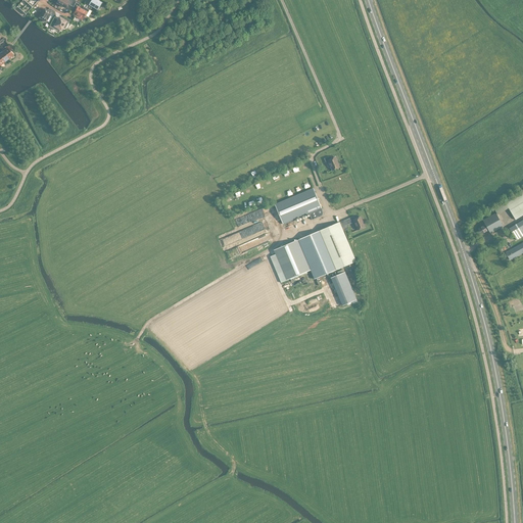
[(21,0),(16,7),(26,14),(32,7),(27,4),(22,0),(21,0)]
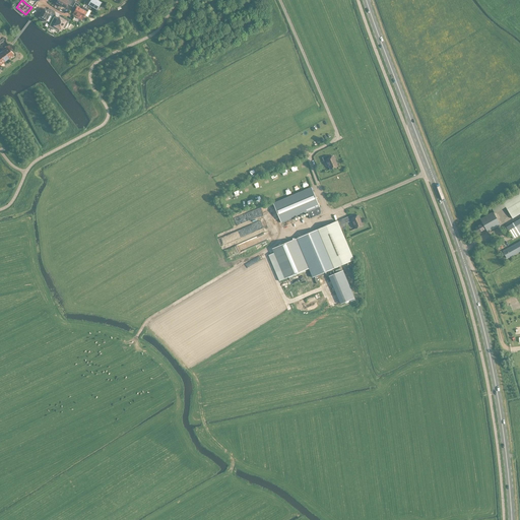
[(89,9),(91,7),(96,10),(101,3),(95,0),(90,0),(90,1),(88,0),(85,0),(82,6),(82,7),(85,8),(86,7),(89,9)]
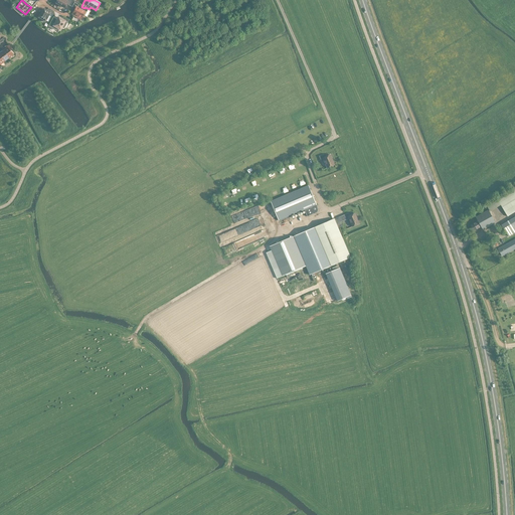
[(88,10),(84,8),(81,7),(80,9),(76,7),(78,5),(74,2),(71,7),(74,9),(72,14),(74,15),(73,15),(74,16),(77,18),(78,18),(78,17),(80,19),(82,16),(84,15),(88,10)]
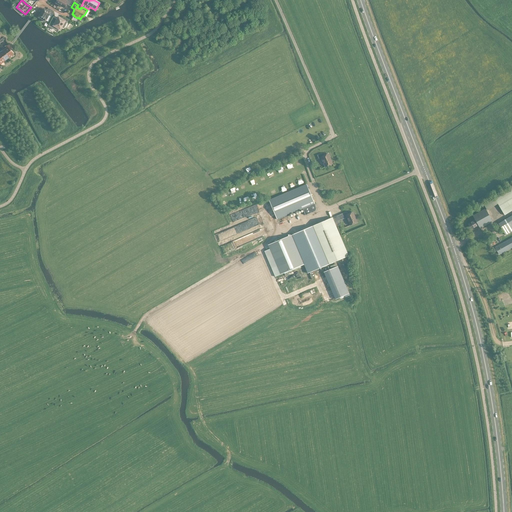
[(43,9),(38,17),(41,19),(40,20),(41,21),(42,22),(43,22),(44,21),(45,21),(50,13),(54,15),(53,11),(48,8),(46,11),(43,9)]
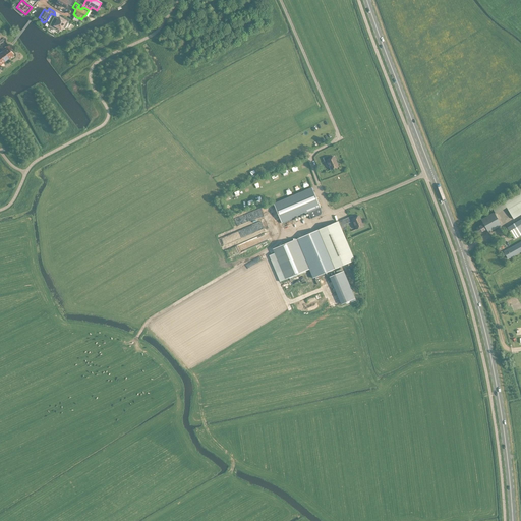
[(59,17),(58,20),(54,18),(49,26),(53,29),(55,31),(57,27),(61,31),(62,27),(64,29),(68,21),(63,18),(62,19),(59,17)]
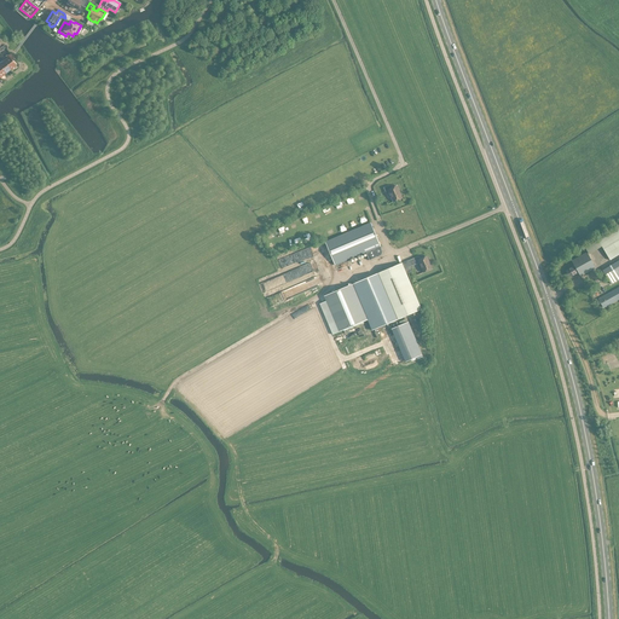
[(1,59),(4,62),(10,70),(16,67),(7,56),(1,59)]
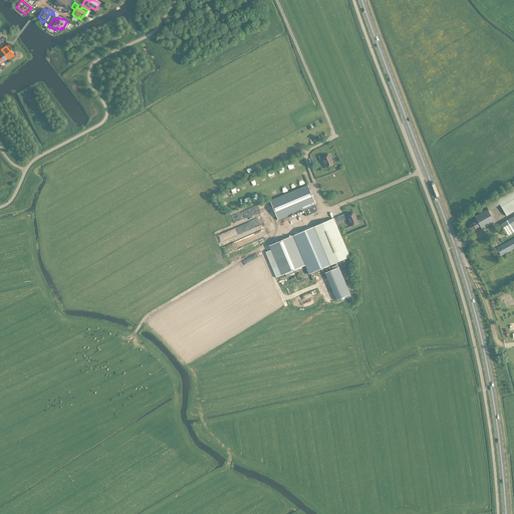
[(0,49),(0,55),(4,61),(8,58),(3,51),(1,49),(0,49)]
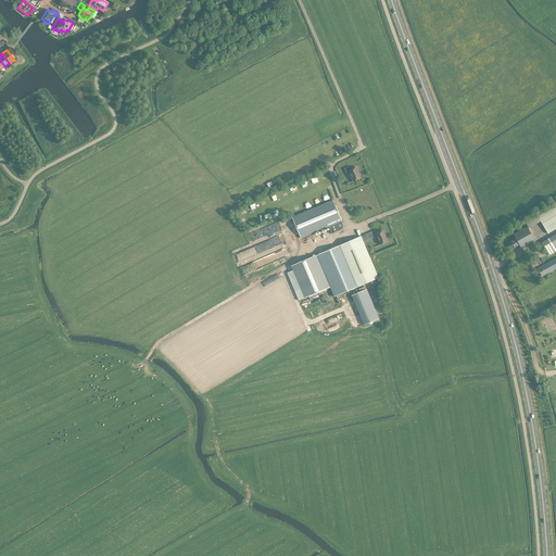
[(349,166),(344,168),(346,174),(350,173),(353,181),(361,178),(356,167),(351,169),(349,166)]
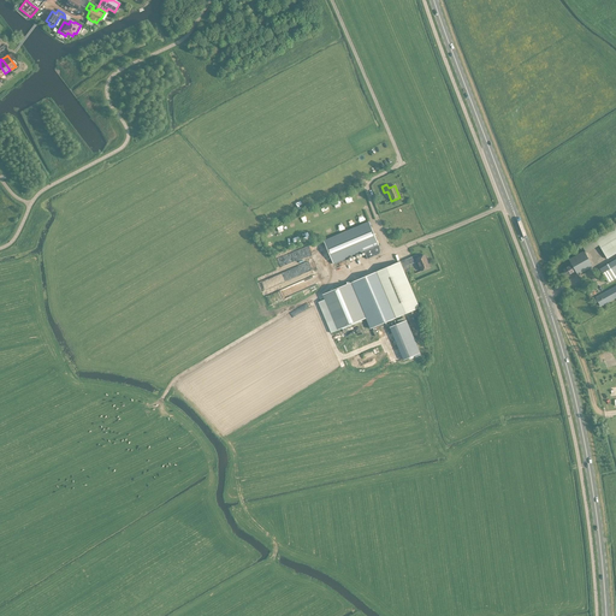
[(324,241),(333,264),(373,247),(374,249),(379,247),(368,221),(324,241)]
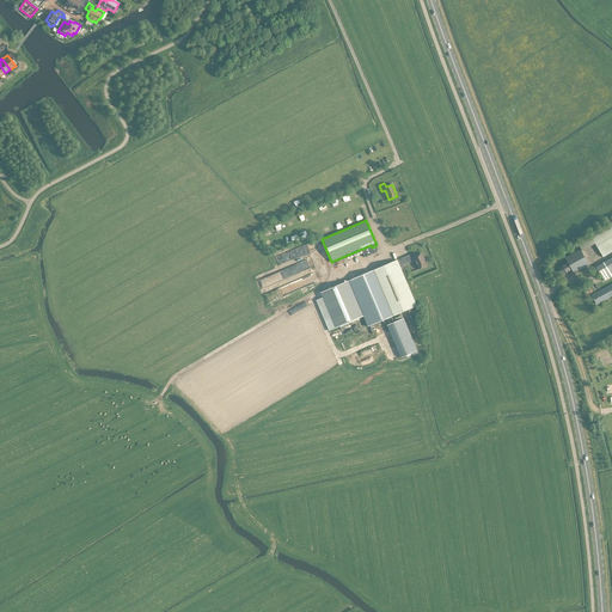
[(589,246),(592,245),(601,259),(611,252),(611,221),(585,239),(574,246),(576,250),(579,249),(580,251),(585,248),(583,245),(587,244),(589,246)]
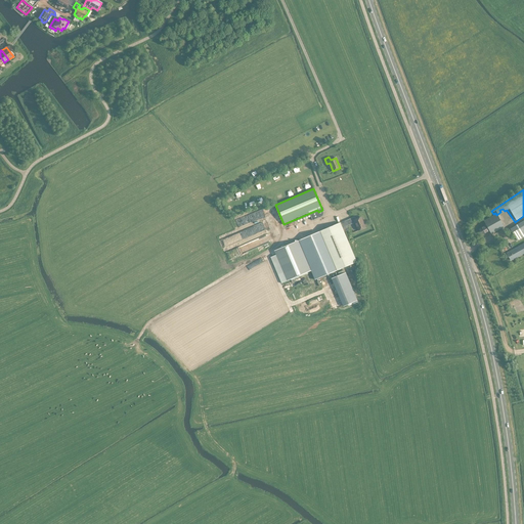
[(487,219),(484,221),(486,225),(479,229),(482,235),(489,231),(491,233),(501,227),(497,219),(496,220),(494,216),(490,218),(489,216),(486,217),(487,219)]
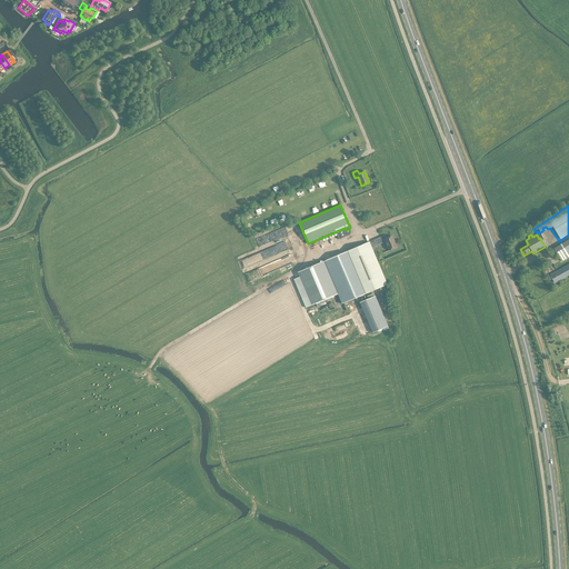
[(386,238),(385,236),(380,237),(382,243),(386,241),(389,250),(397,247),(392,236),(386,238)]
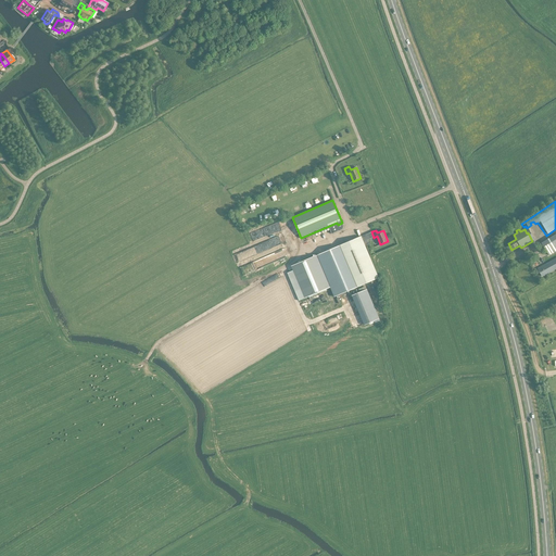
[(363,242),(374,238),(371,231),(361,237),(340,245),(357,287),(378,278),(363,242)]
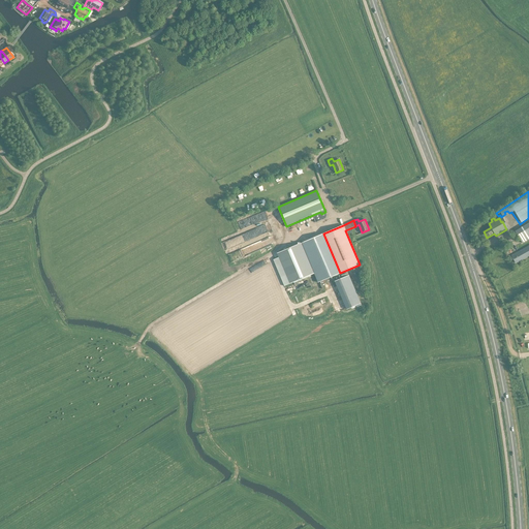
[(528,223),(515,231),(522,244),(528,239),(528,223)]
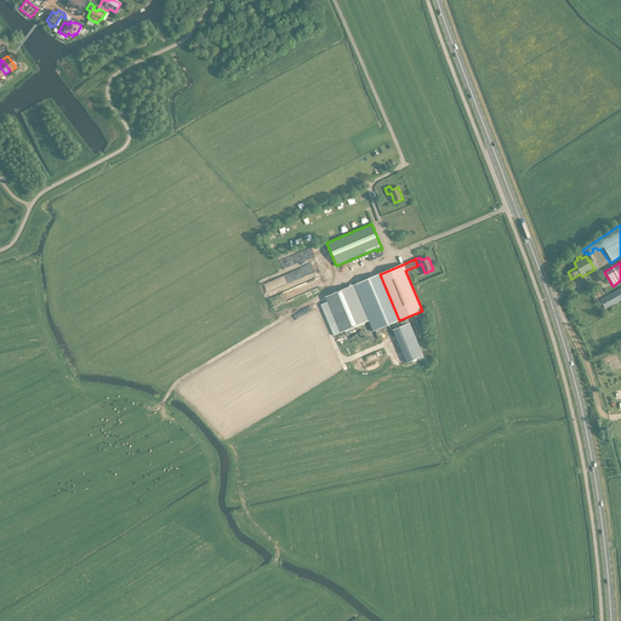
[(380,274),(354,285),(370,323),(374,331),(399,320),(380,274)]
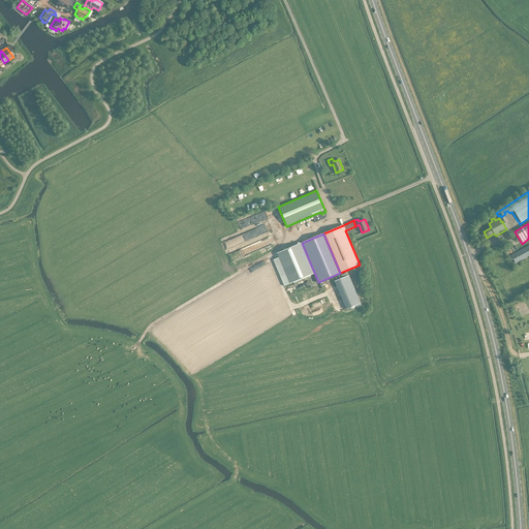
[(302,243),(277,253),(290,285),(314,275),(302,243)]
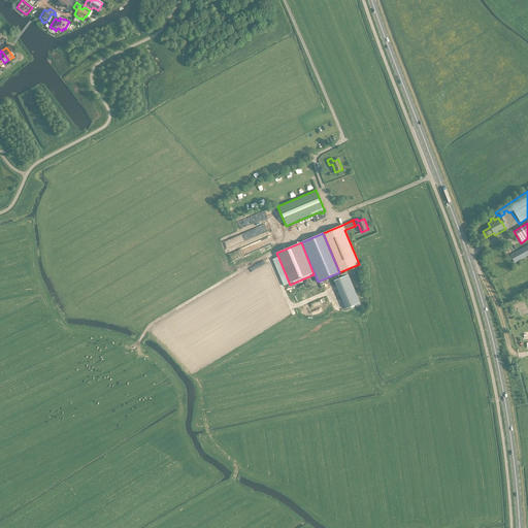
[(527,245),(510,256),(515,262),(527,255),(527,245)]
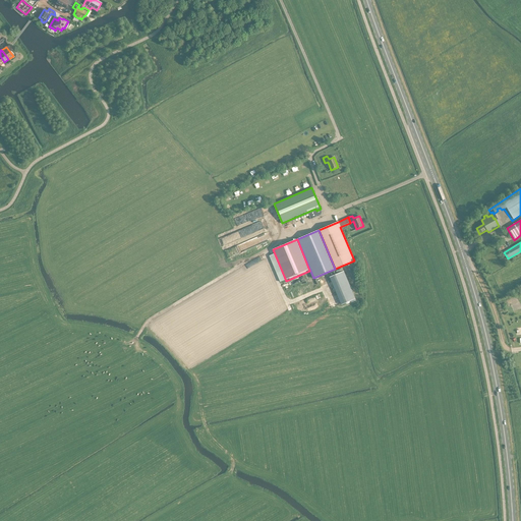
[(342,272),(329,277),(340,305),(354,299),(342,272)]
